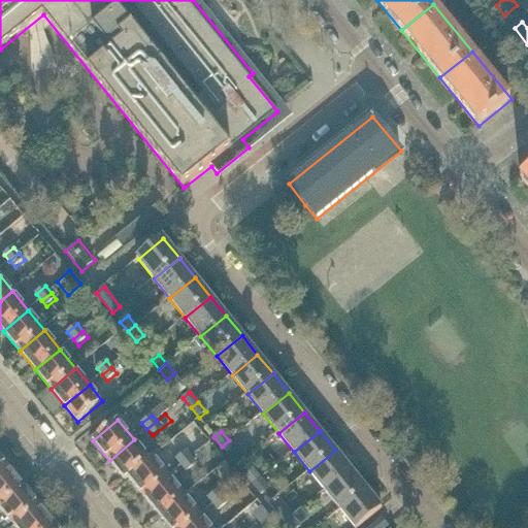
[(151,459),(150,459),(134,439),(109,461),(125,481),(128,477),(151,459)]
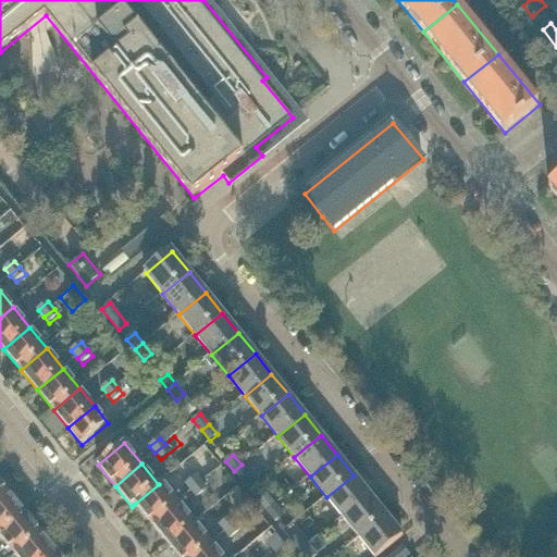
[(242,465),(234,471),(243,481),(250,475),(242,465)]
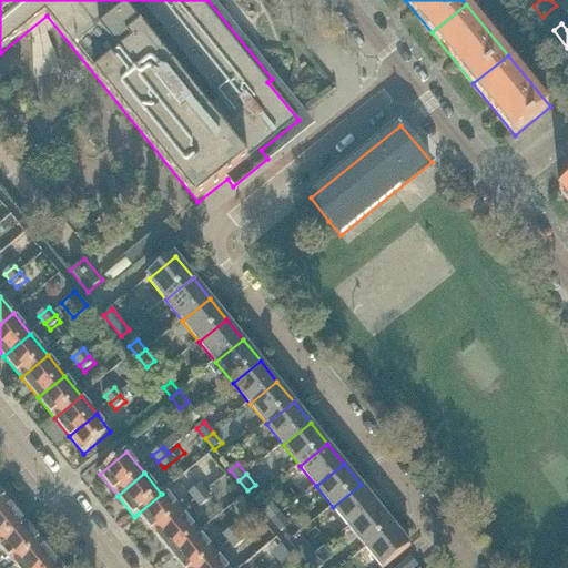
[(350,528),(377,506),(361,485),(333,507),(350,528)]
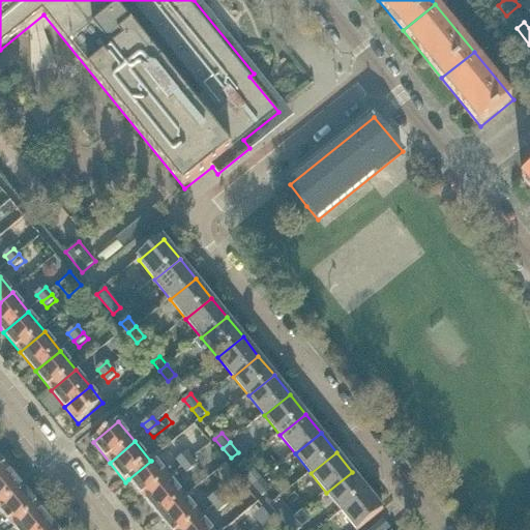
[(182,467),(192,459),(186,453),(177,461),(182,467)]
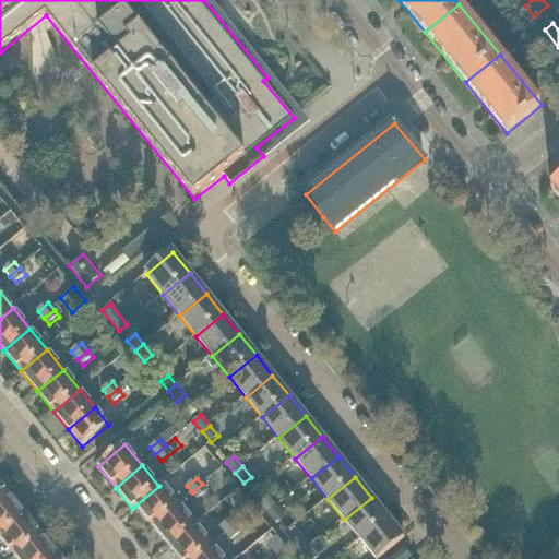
[(179,504),(179,503),(162,483),(158,486),(159,486),(135,506),(153,526),(179,504)]
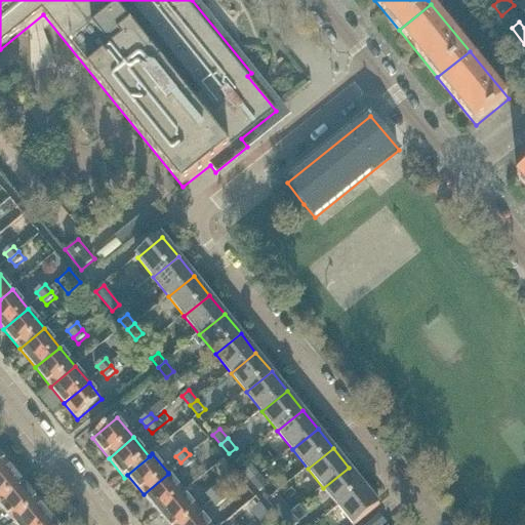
[(0,471),(8,465),(0,454),(0,471)]
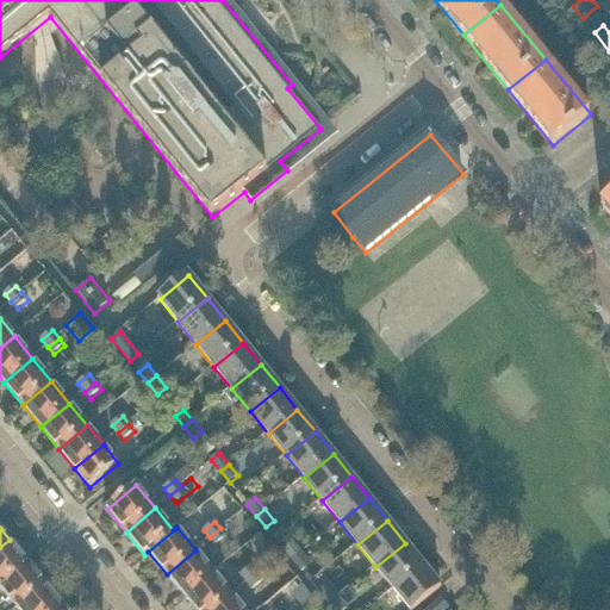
[(221,528),(210,537),(216,546),(228,536),(221,528)]
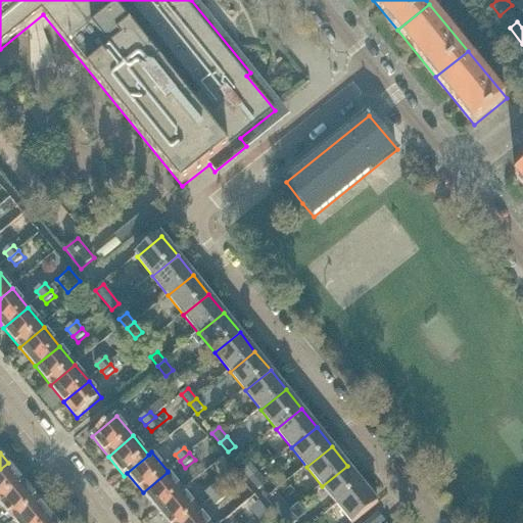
[(0,501),(24,482),(8,463),(0,469),(0,501)]
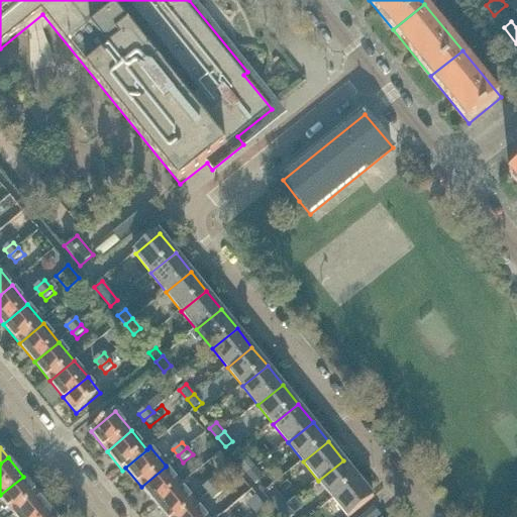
[(247,475),(255,469),(247,459),(240,464),(247,475)]
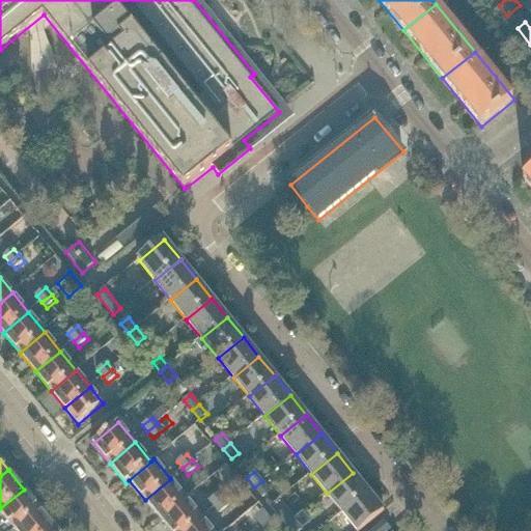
[(342,512),(368,492),(353,473),(327,494),(342,512)]
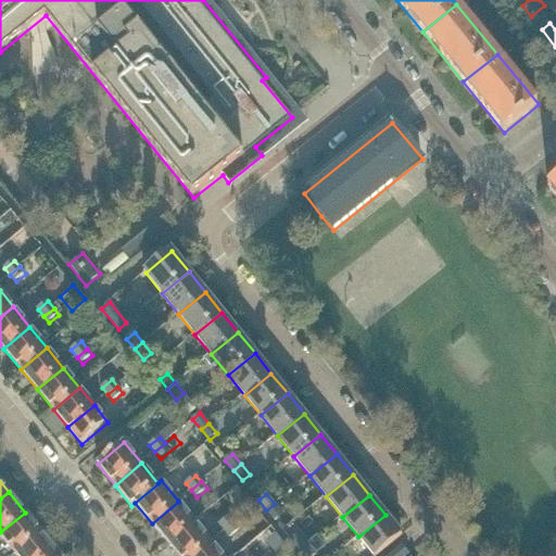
[(191,510),(188,514),(178,502),(152,523),(168,543),(194,521),(192,519),(196,516),(191,510)]
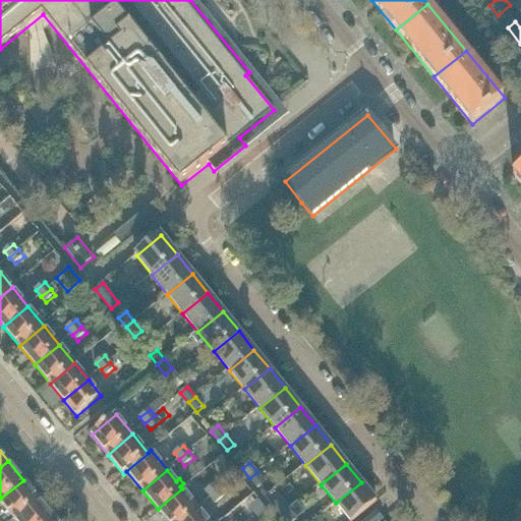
[(257,472),(249,478),(257,488),(266,482),(257,472)]
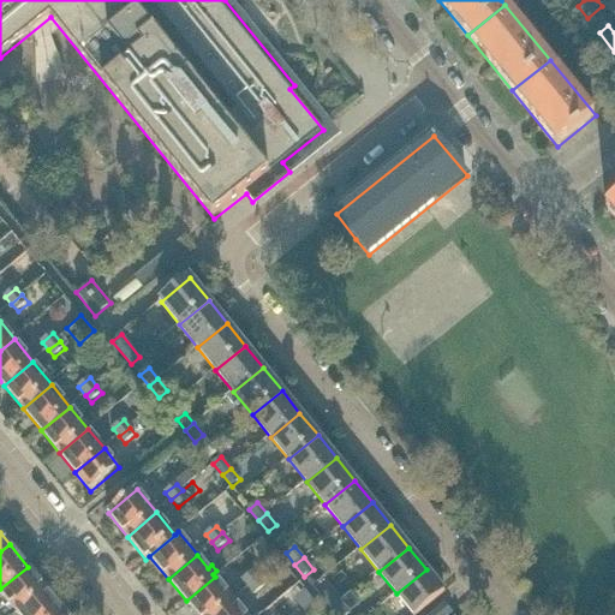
[(0,592),(17,614),(47,590),(28,567),(0,589),(0,592)]
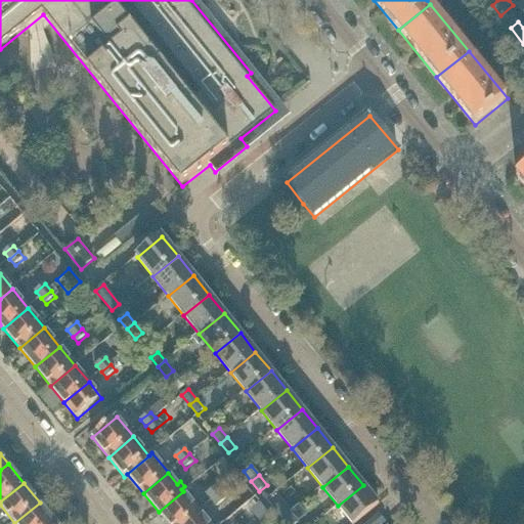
[(352,523),(354,523),(379,505),(363,485),(338,506),(352,523)]
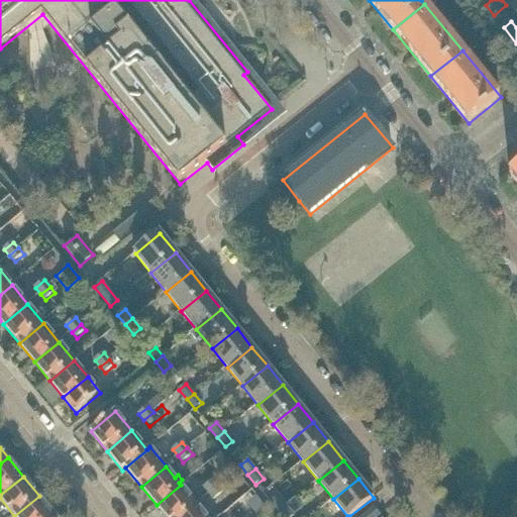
[(209,494),(218,486),(213,480),(204,488),(209,494)]
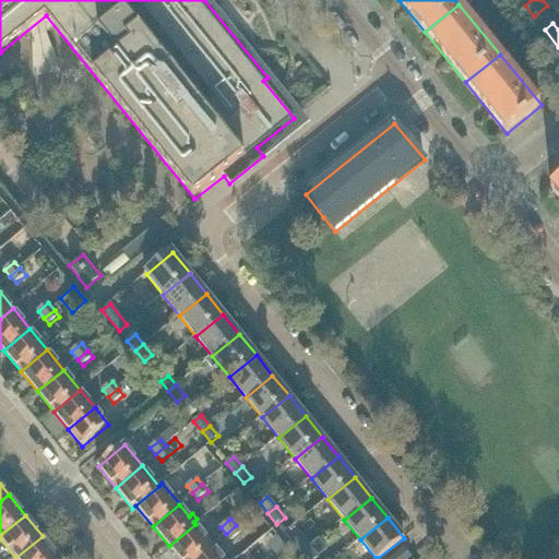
[(179,558),(194,558),(213,545),(195,524),(169,546),(179,558)]
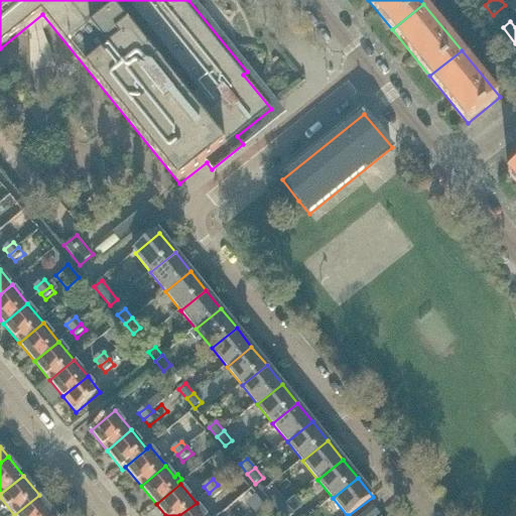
[(218,485),(209,493),(214,500),(224,492),(218,485)]
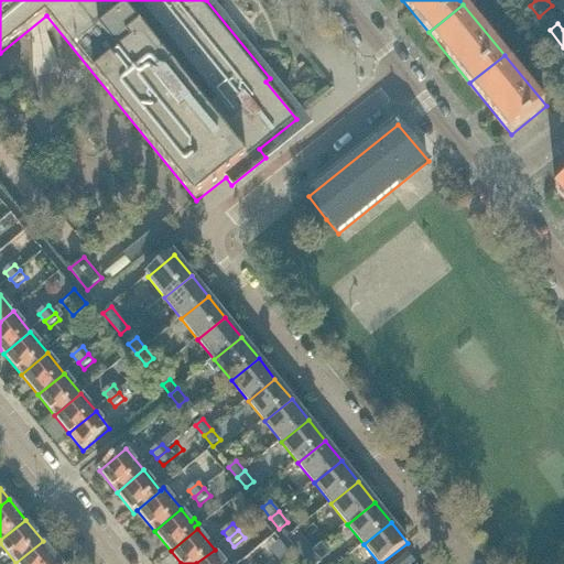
[(17,563),(55,563),(60,561),(43,541),(15,563),(17,563)]
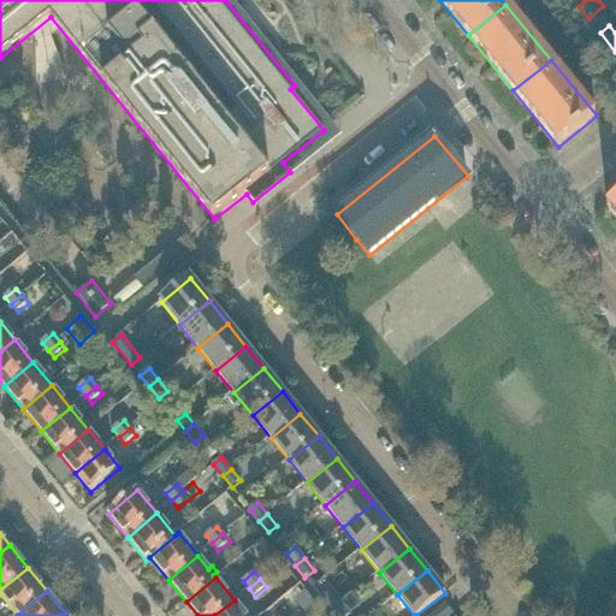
[(331,609),(339,602),(331,592),(323,598),(331,609)]
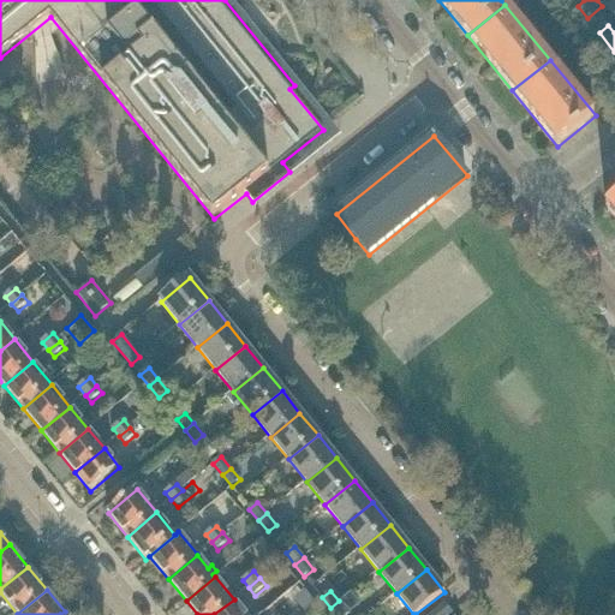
[(246,614),(234,599),(214,614),(246,614)]
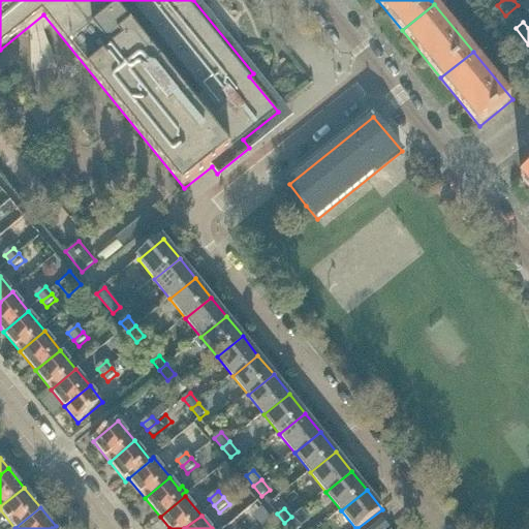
[(291,517),(284,523),(288,528),(299,528),(301,528),(291,517)]
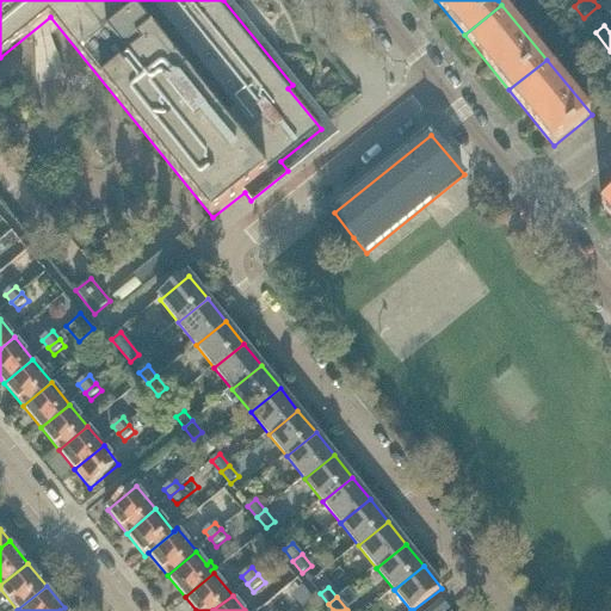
[(429,610),(445,610),(449,609),(443,600),(429,610)]
